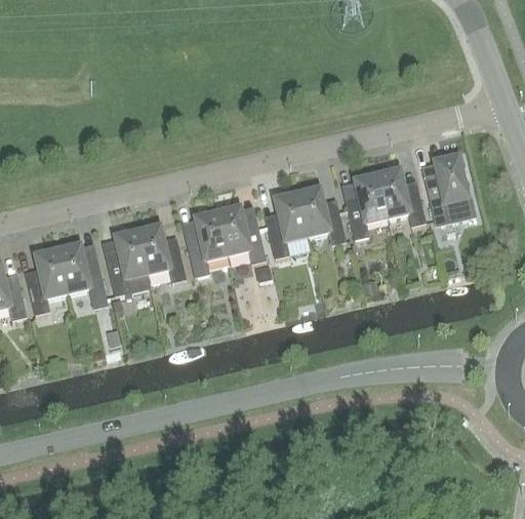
[(435,163),(437,173),(423,176),(427,188),(432,212),(435,226),(476,216),(471,195),(467,196),(459,167),(462,167),(459,154),(434,160),(435,163)]
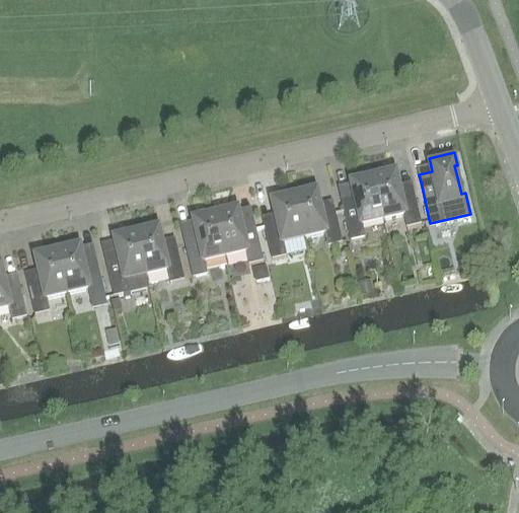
[(399,191),(394,166),(372,171),(382,215),(403,211),(406,223),(421,220),(413,188),(399,191)]
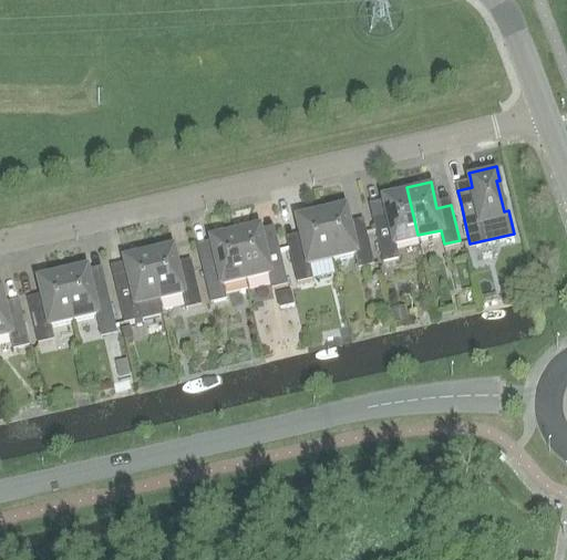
[(382,193),(385,207),(371,210),(382,258),(399,255),(395,240),(418,235),(406,187),(382,193)]
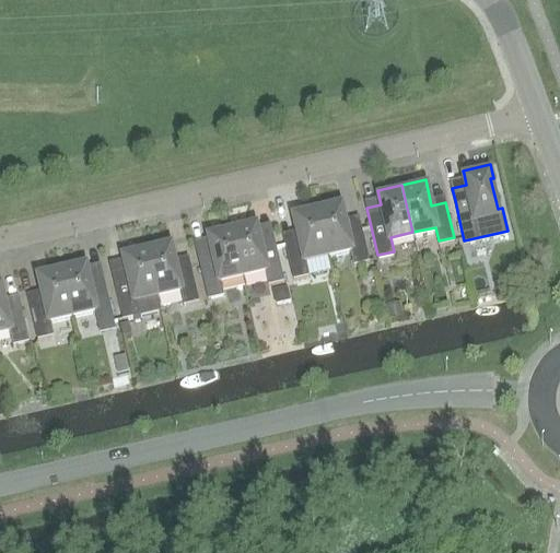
[(340,199),(316,204),(327,253),(350,247),(353,261),(369,257),(360,223),(346,226),(340,199)]
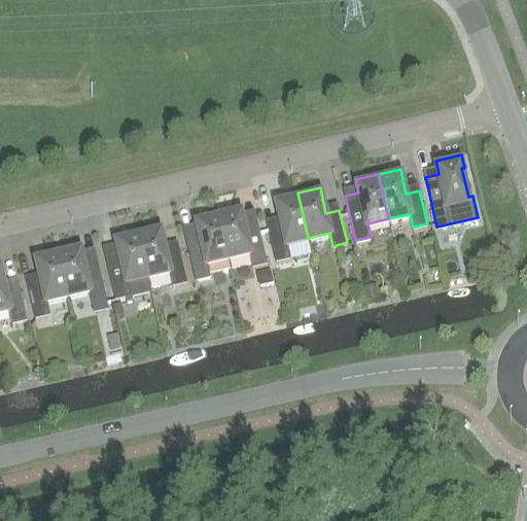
[(308,238),(297,193),(275,199),(281,223),(268,227),(275,259),(290,255),(287,243),(308,238)]
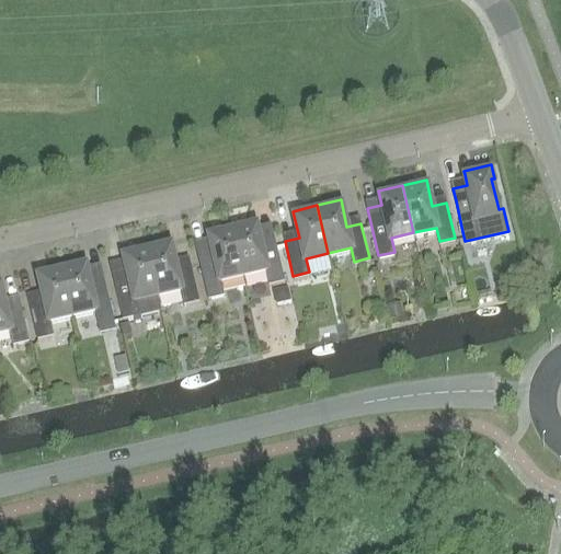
[(268,281),(284,278),(273,230),(259,234),(255,220),(231,226),(242,273),(265,267),(268,281)]
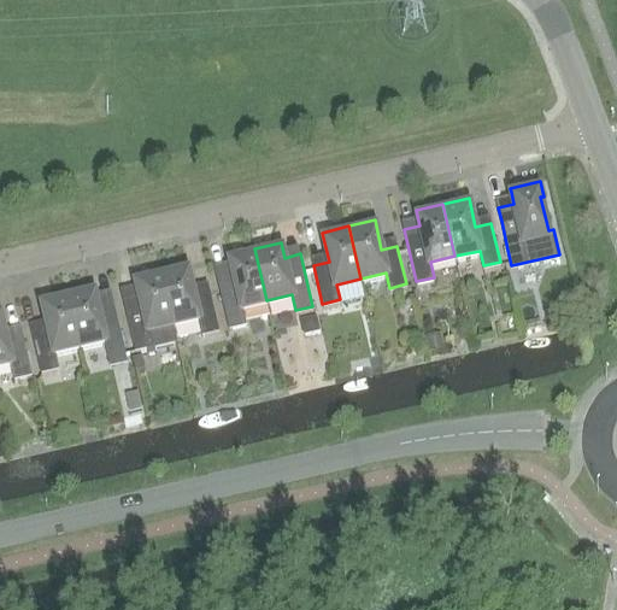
[(216,274),(229,326),(246,322),(242,306),(266,300),(254,248),(228,254),(231,270),(216,274)]
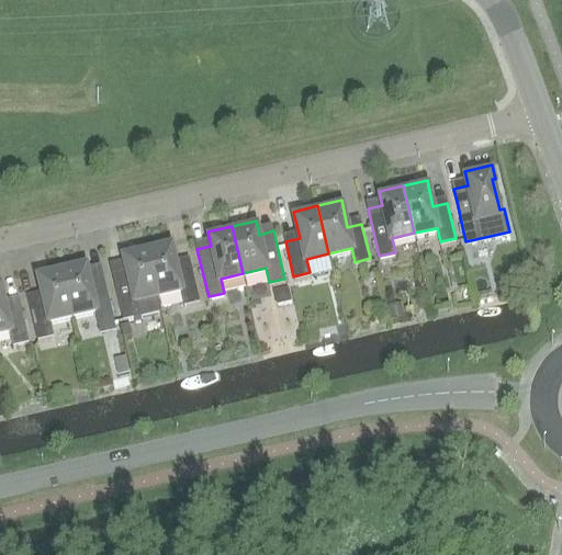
[(183,302),(199,298),(191,263),(177,267),(170,240),(146,246),(157,293),(180,289),(183,302)]
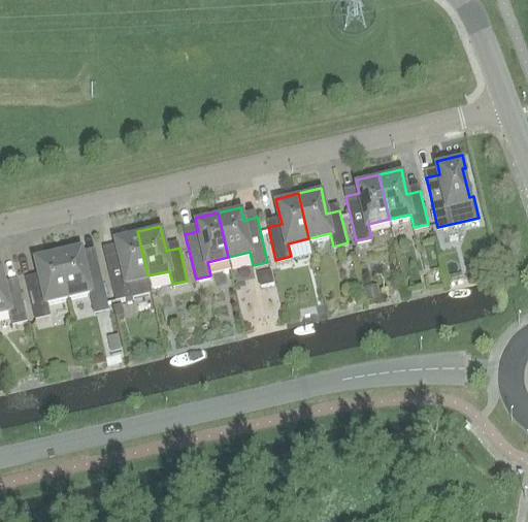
[(137,231),(114,236),(119,252),(105,255),(107,265),(116,297),(130,294),(151,289),(147,275),(137,231)]
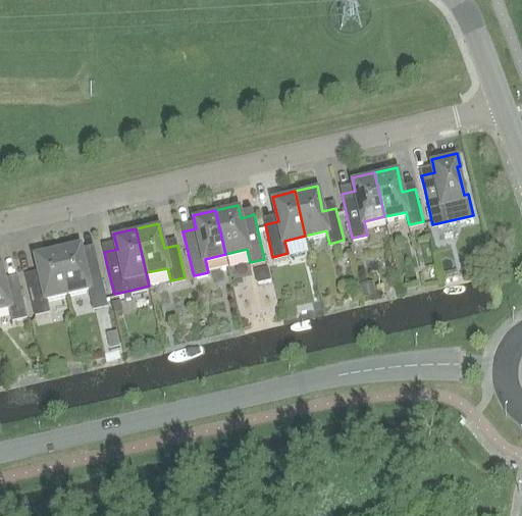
[(91,300),(105,296),(95,252),(82,255),(79,242),(56,247),(67,292),(88,287),(91,300)]
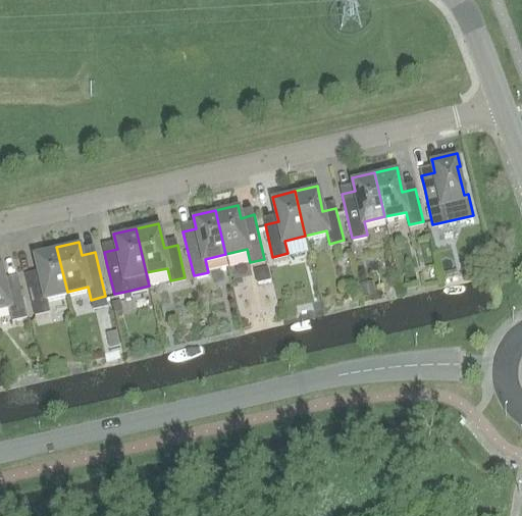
[(27,280),(32,300),(35,312),(49,309),(46,296),(67,292),(56,247),(34,252),(40,277),(27,280)]
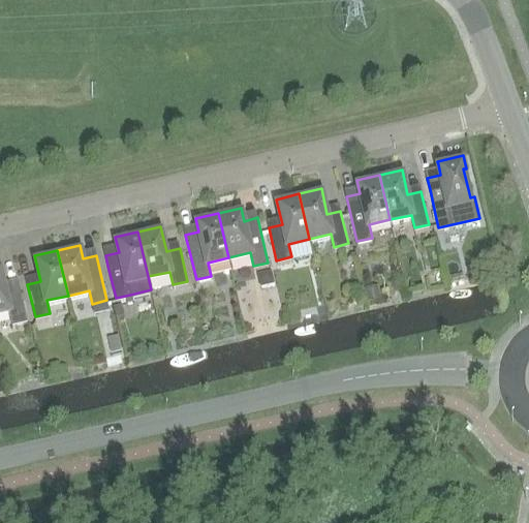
[(0,268),(0,311),(10,309),(13,322),(27,318),(19,286),(5,289),(0,268)]
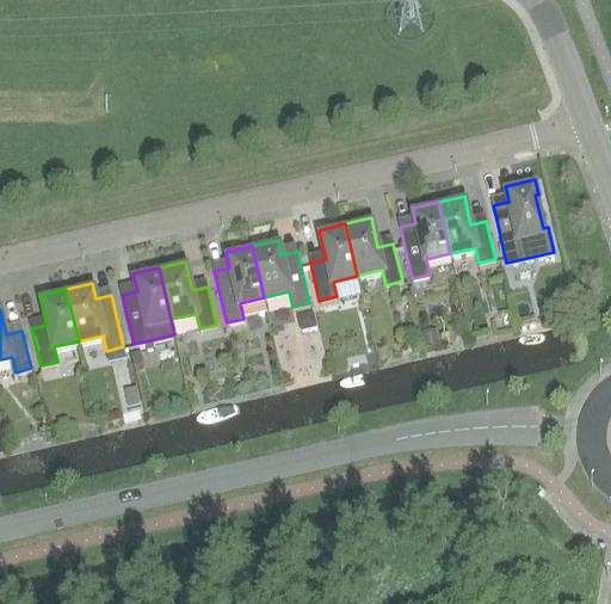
[(314,309),(298,313),(302,327),(318,324),(314,309)]
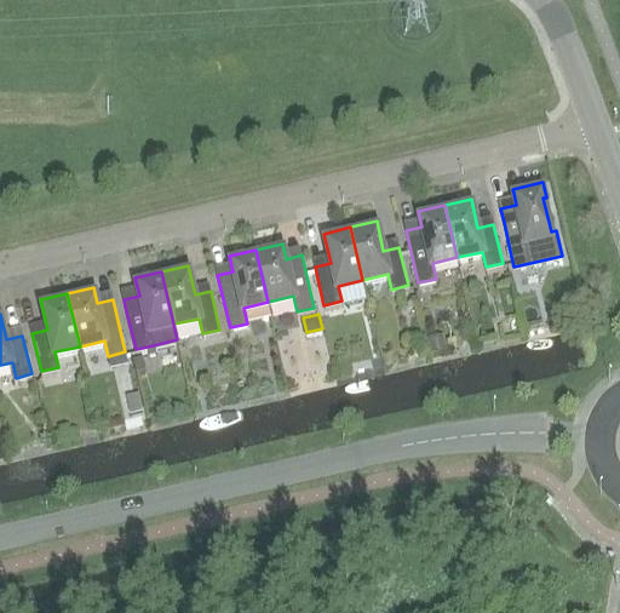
[(442,332),(429,334),(432,351),(446,348),(442,332)]
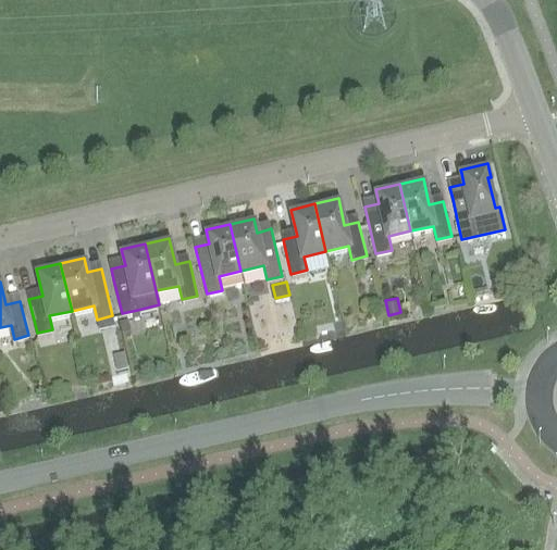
[(128,319),(120,320),(123,332),(132,329),(128,319)]
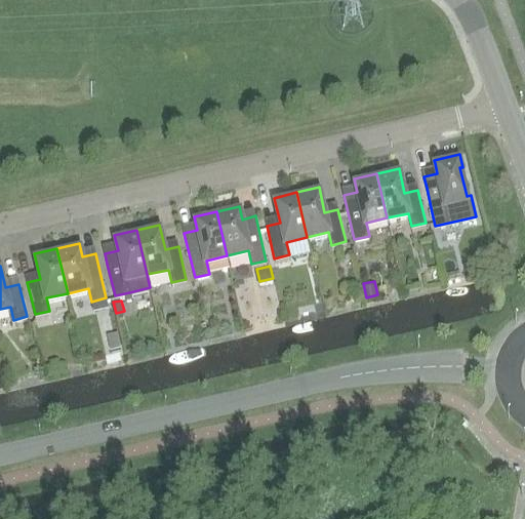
[(118,329),(107,332),(111,348),(121,346),(118,329)]
